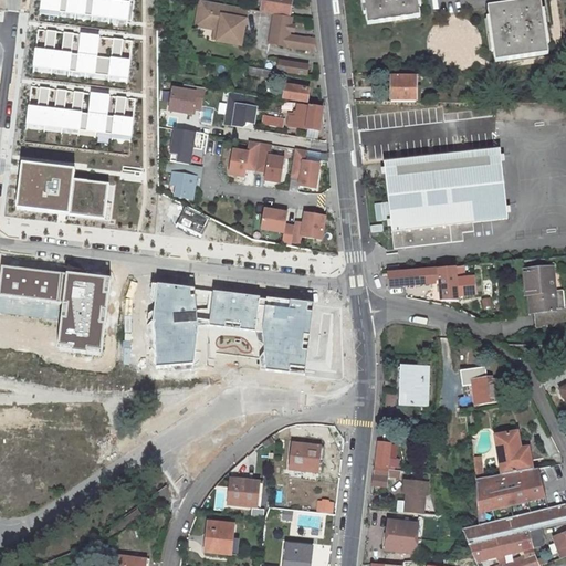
[(134,0),(42,0),(41,16),(132,25),(134,0)]
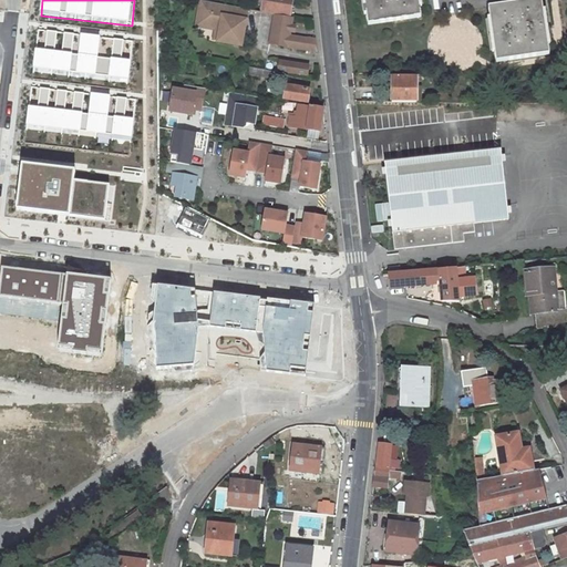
[(241,43),(247,7),(230,3),(210,0),(199,0),(198,9),(204,10),(202,19),(216,21),(215,27),(220,27),(218,39),(241,43)]
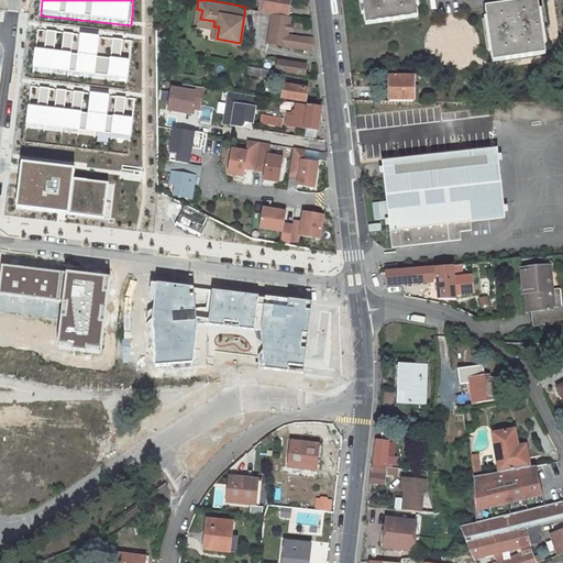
[(273,11),(287,13),(289,0),(260,0),(260,9),(273,11)]
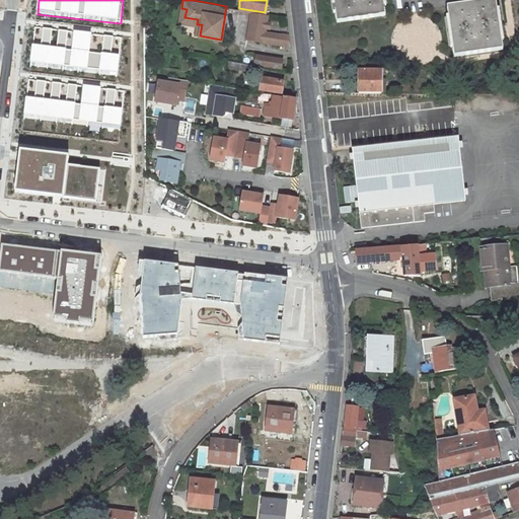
[(386,13),(384,0),(336,0),(339,20),(386,13)]
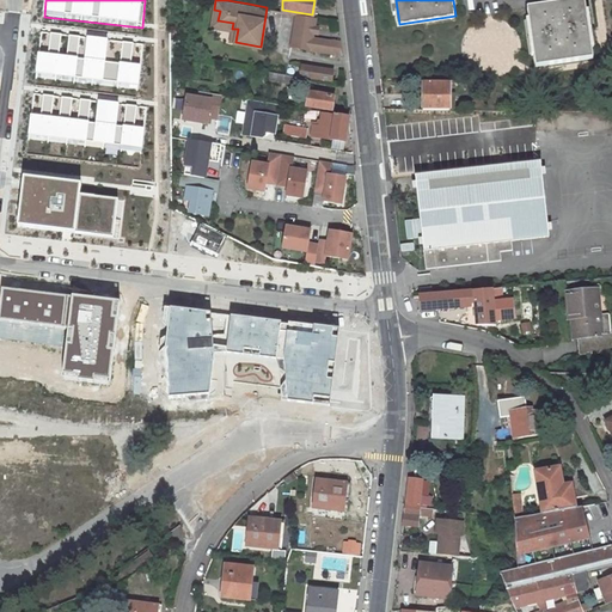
[(537,66),(593,57),(585,0),(570,0),(528,6),(537,66)]
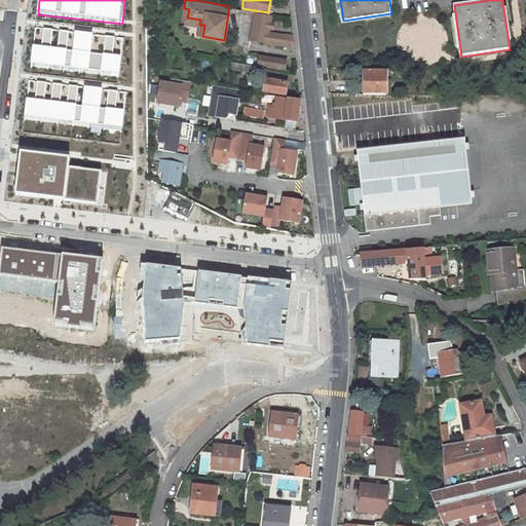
[(182,21),(199,25),(200,20),(187,17),(189,9),(184,8),(182,21)]
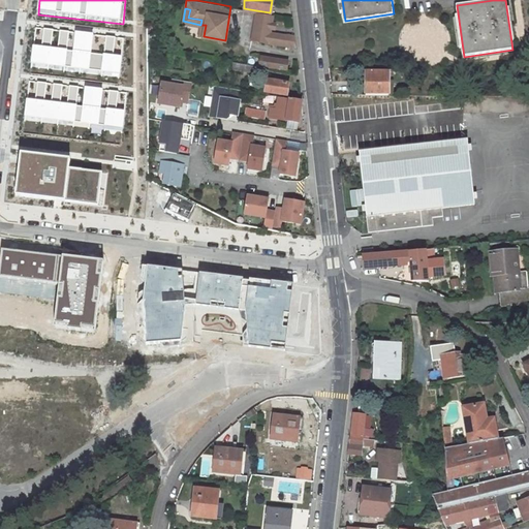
[(285,33),(270,31),(273,13),(270,12),(256,10),(251,37),(285,42),(296,41),(296,34),(294,32),(285,33)]
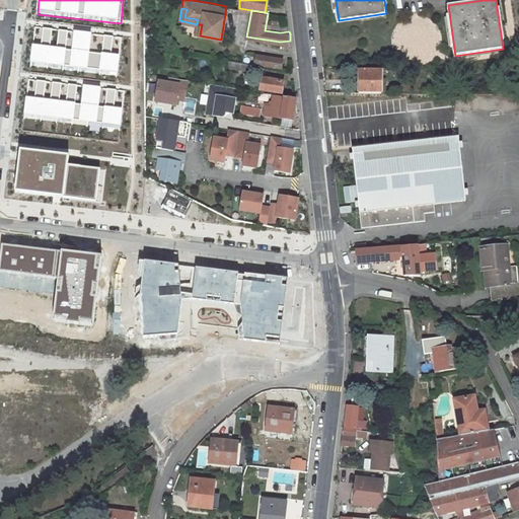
[(123,38),(35,27),(31,67),(118,77),(123,38)]
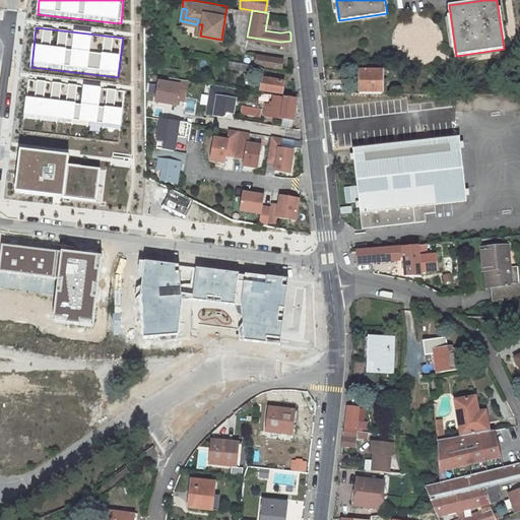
[(281,59),(256,55),(255,63),(280,67),(281,59)]
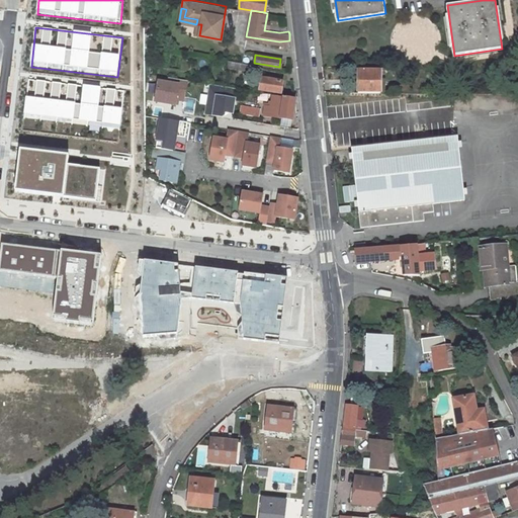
[(227,65),(246,68),(247,61),(242,61),(233,59),(228,58),(227,65)]
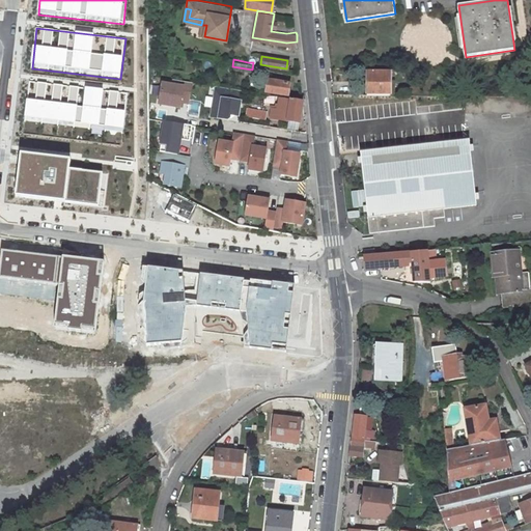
[(392,94),(392,72),(369,71),(368,93),(392,94)]
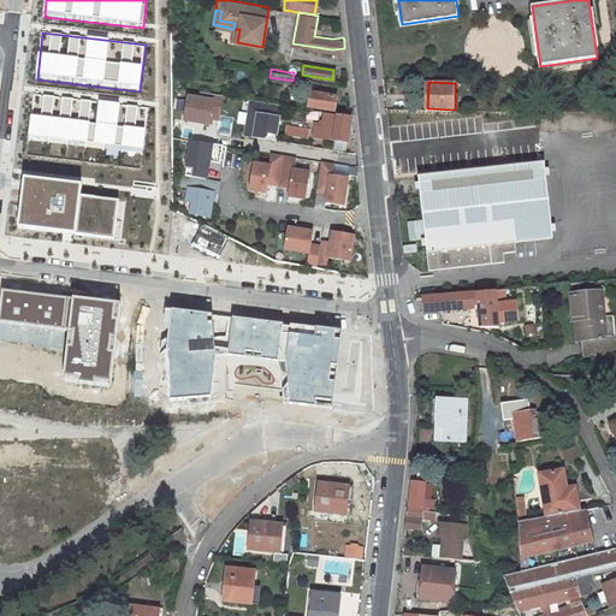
[(224,96),(206,93),(205,99),(188,96),(184,120),(208,124),(209,118),(219,119),(224,96)]
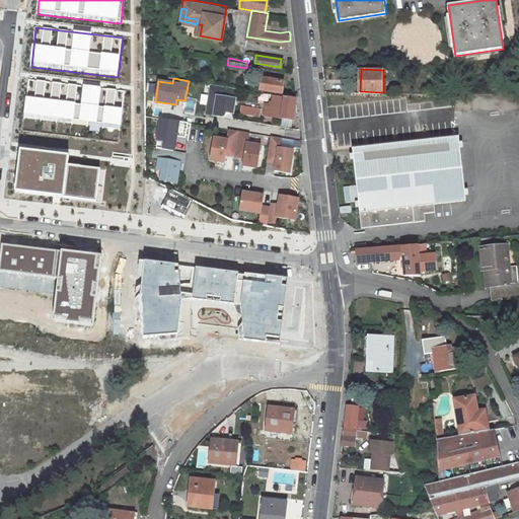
[(262,79),(260,89),(282,93),(284,83),(262,79)]
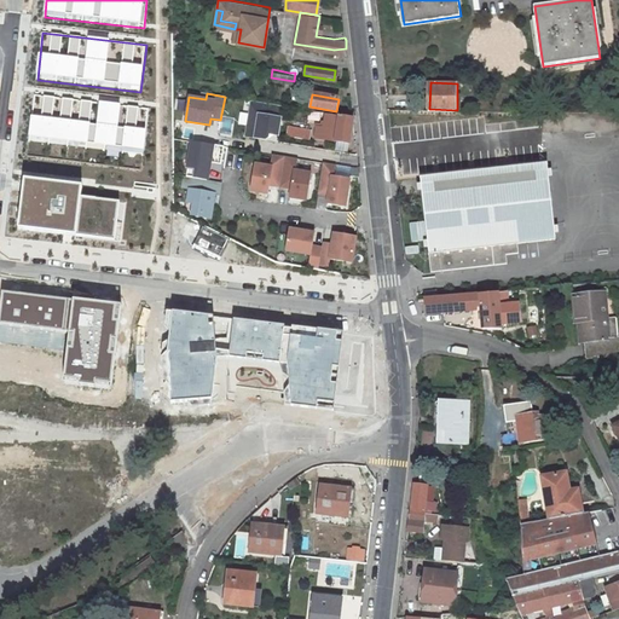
[(149,109),(34,96),(28,143),(143,156),(149,109)]
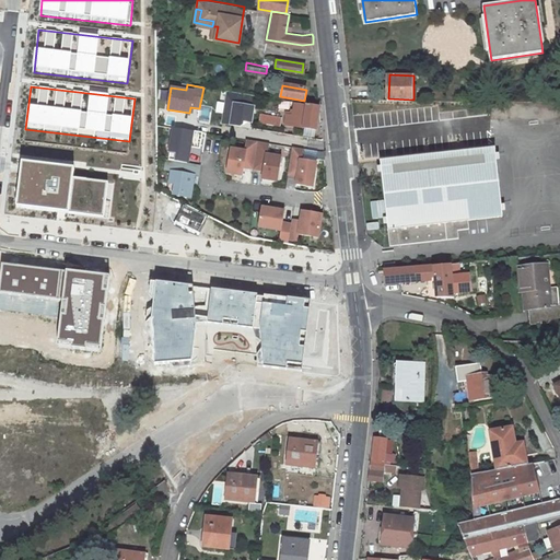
[(257,97),(228,92),(222,124),(241,127),(243,126),(243,121),(253,124),(257,97)]
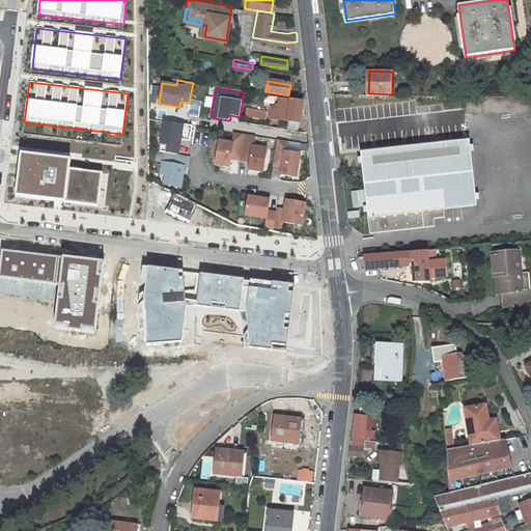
[(299,123),(303,101),(291,98),(289,103),(278,101),(278,104),(268,102),(266,109),(271,110),(270,118),(299,123)]
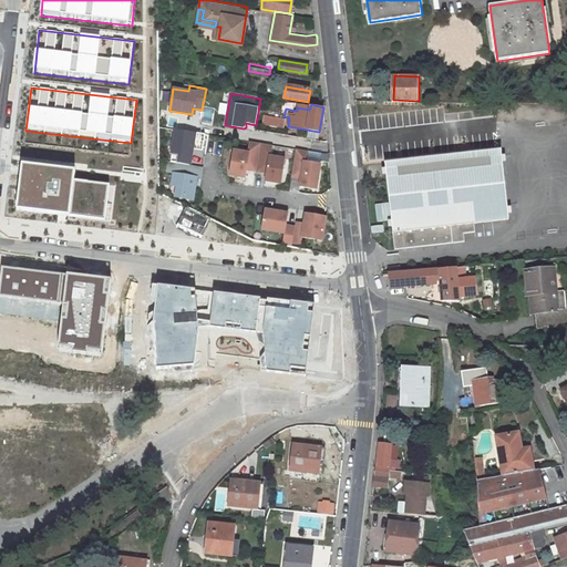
[(263,123),(285,129),(287,119),(265,114),(263,123)]
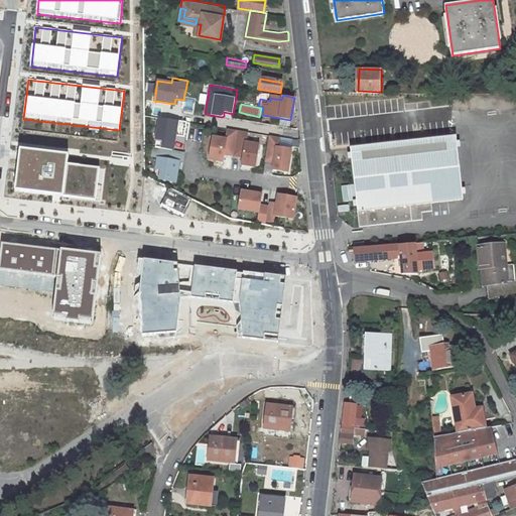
[(187,123),(161,119),(156,148),(170,150),(172,151),(175,136),(184,137),(187,123)]
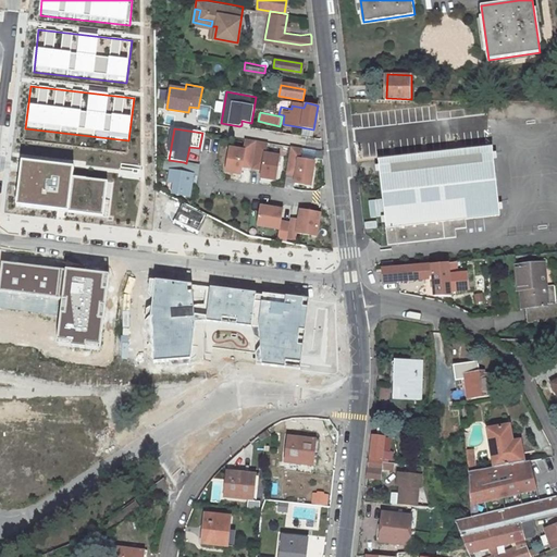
[(257,141),(246,140),(244,150),(230,148),(226,171),(227,173),(242,175),(243,168),(252,169),(257,141)]
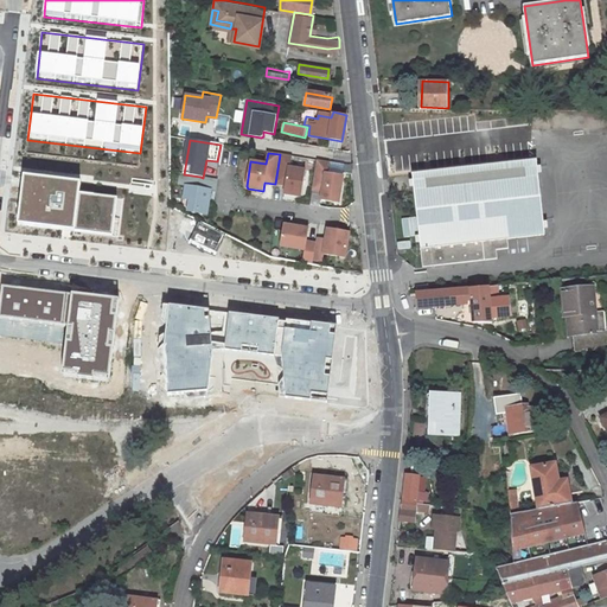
[(292,157),(280,154),(275,184),(286,186),(283,195),(300,197),(302,195),(306,171),(291,168),(292,157)]
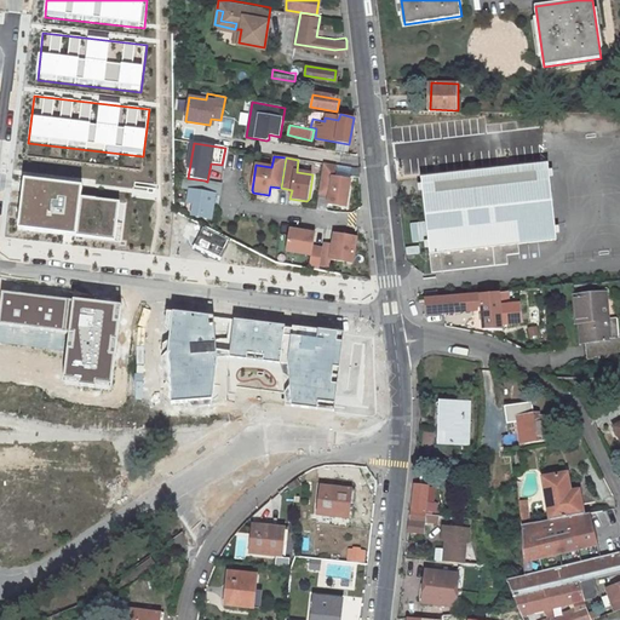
[(560,237),(550,161),(424,176),(436,271),(512,262),(511,253),(524,251),(523,242),(560,237)]
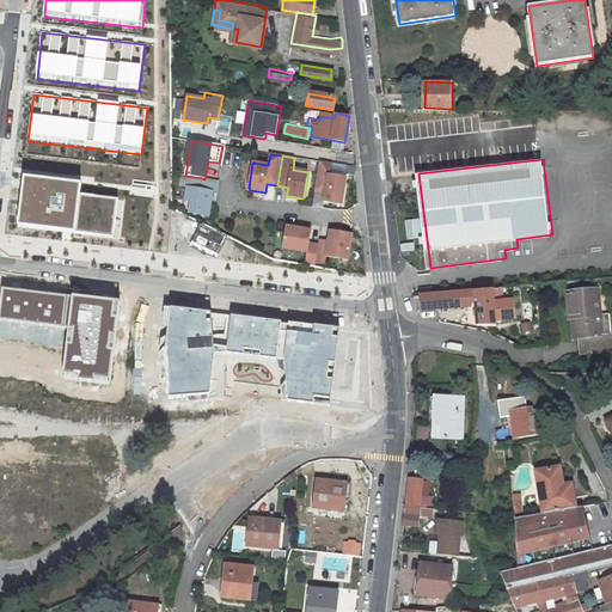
[(332,165),(320,163),(316,193),(325,195),(324,203),(342,206),(347,179),(331,177),(332,165)]
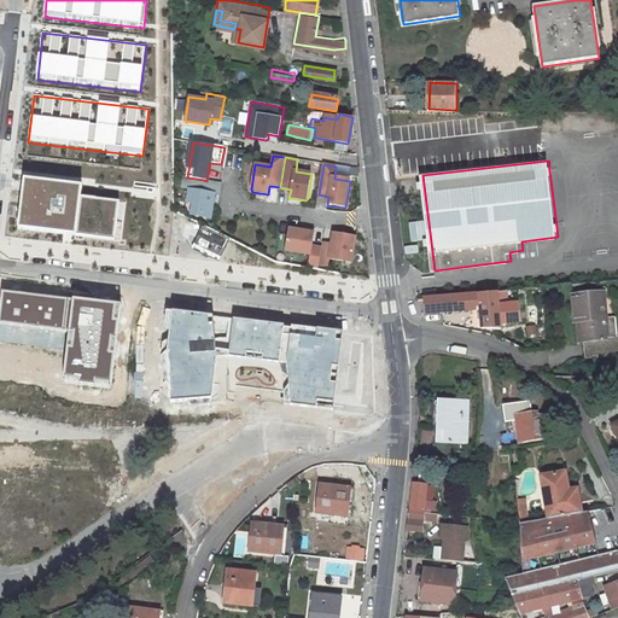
[(80,182),(23,176),(22,190),(19,211),(17,228),(121,239),(124,200),(79,194),(80,182)]
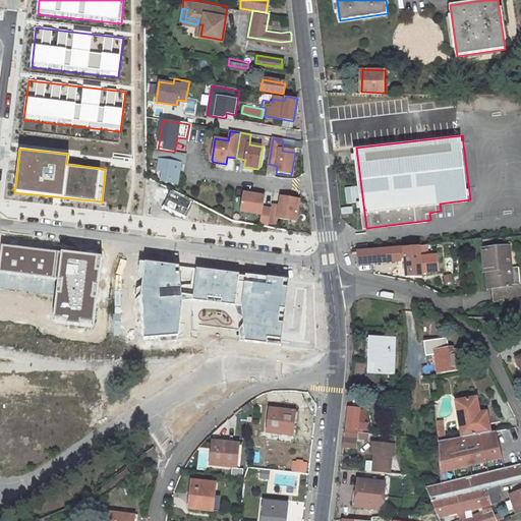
[(158,150),(154,149),(153,159),(161,160),(160,170),(165,171),(163,181),(178,183),(181,163),(170,162),(172,152),(158,150)]
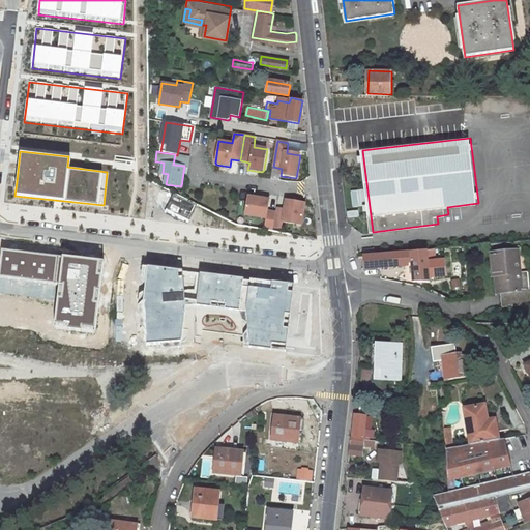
[(177,155),(175,154),(173,165),(184,166),(188,167),(190,157),(177,155)]
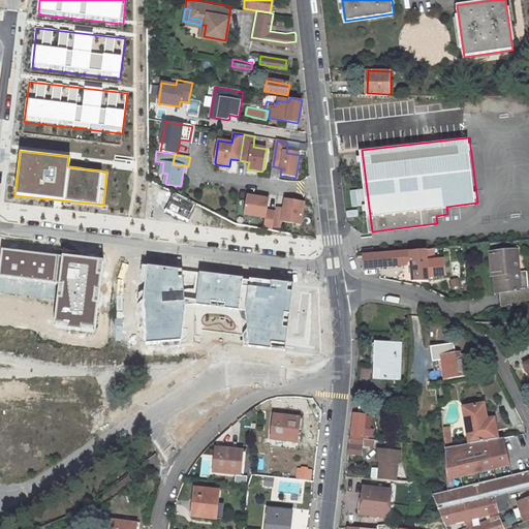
[(270,197),(248,193),(245,212),(267,216),(265,227),(273,228),(274,224),(277,210),(269,208),(270,197)]
